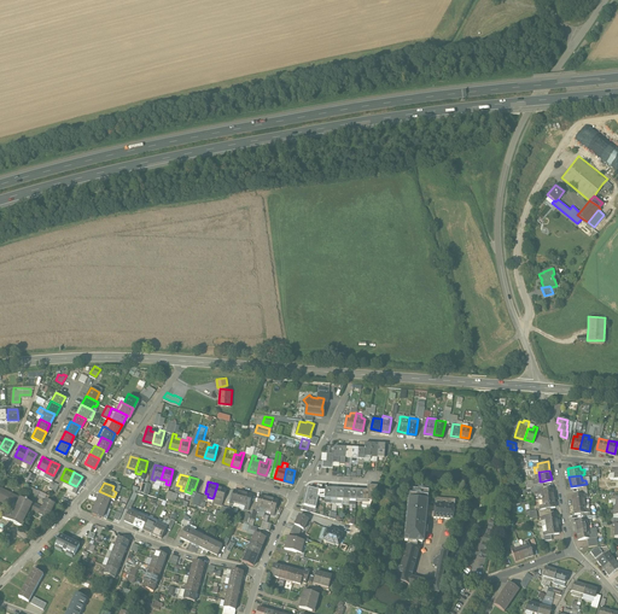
[(367,487),(363,487),(362,502),(368,503),(368,498),(372,498),(378,483),(368,483),(367,487)]
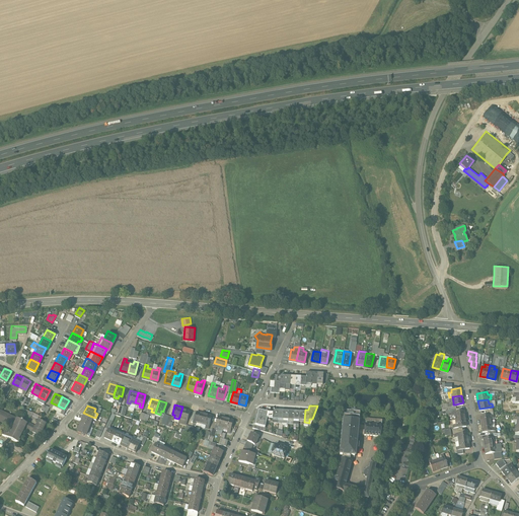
[(16,416),(0,407),(0,418),(9,424),(7,428),(4,427),(3,429),(9,432),(16,417),(16,416)]
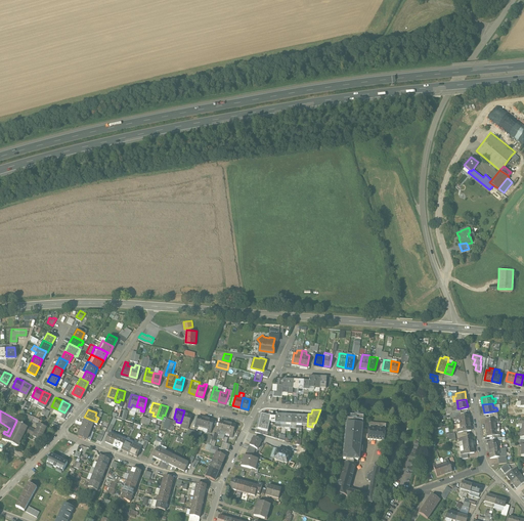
[(191,413),(184,410),(181,421),(180,423),(185,425),(186,422),(188,423),(191,413)]
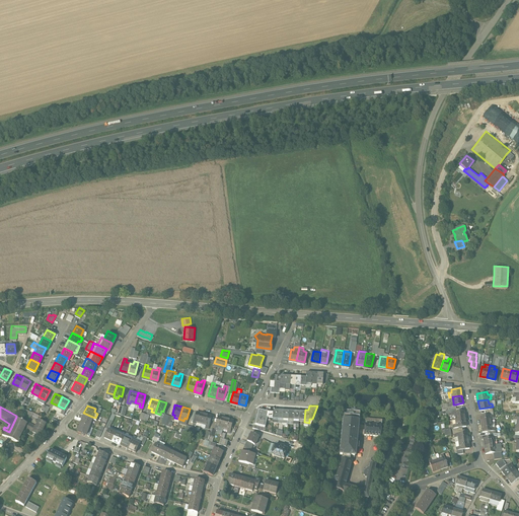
[(269,410),(258,408),(256,416),(255,416),(253,422),(266,424),(267,421),(268,420),(269,420),(273,420),(273,416),(273,410),(269,410)]
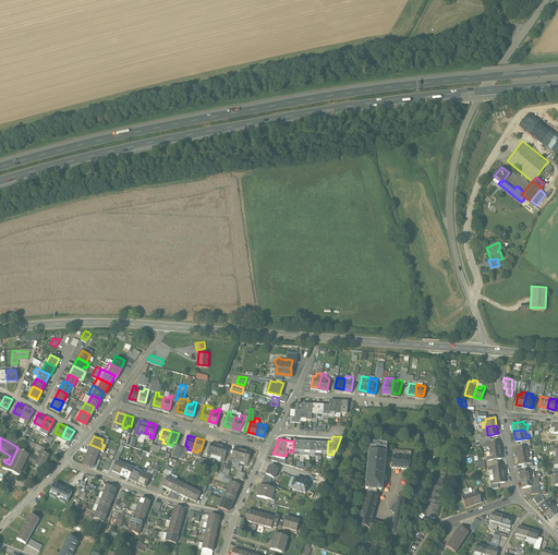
[(368,490),(359,522),(396,532),(399,519),(404,496),(398,495),(397,502),(396,502),(392,504),(391,507),(393,510),(395,510),(393,518),(392,525),(371,519),(378,493),(380,493),(380,487),(383,487),(384,480),(386,480),(386,474),(384,474),(385,465),(391,466),(409,467),(411,449),(393,447),(392,455),(386,454),(387,441),(371,438),(365,486),(368,486),(368,490)]
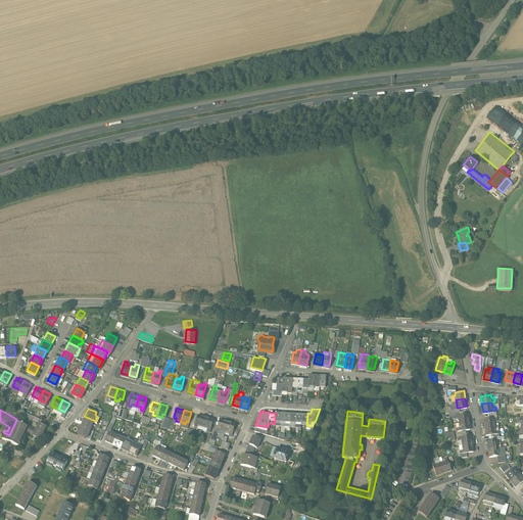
[(205,415),(198,412),(194,425),(202,427),(202,424),(205,415)]
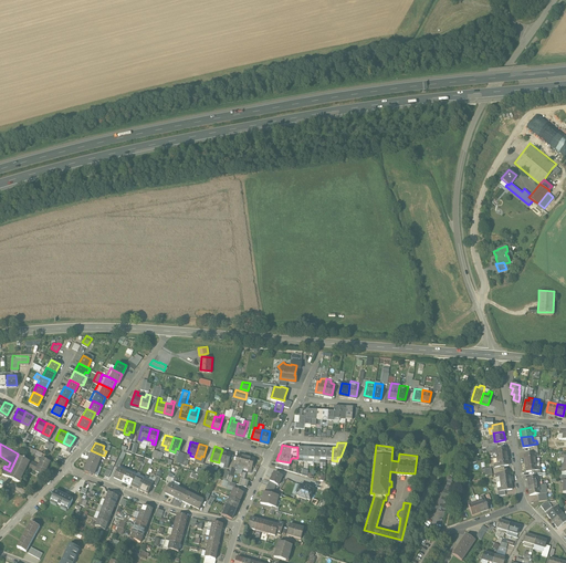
[(498,448),(495,448),(496,451),(492,451),(493,457),(507,455),(506,447),(498,448)]
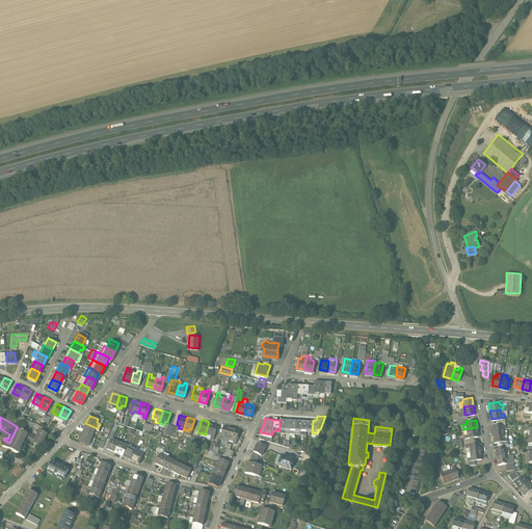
[(114,421),(109,434),(112,435),(117,423),(114,421)]
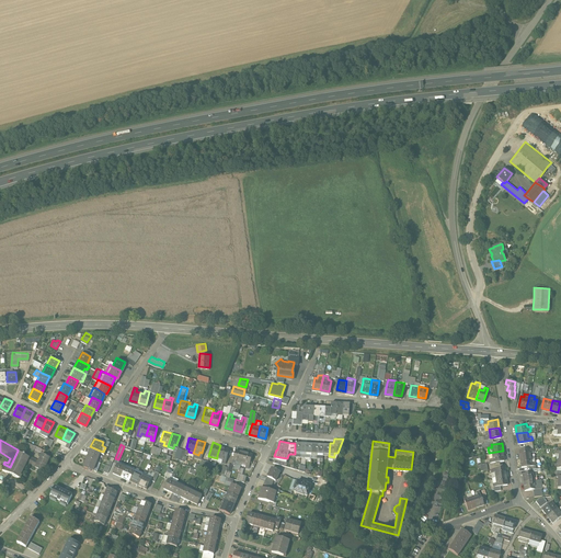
[(228,447),(220,445),(217,455),(222,456),(221,459),(225,460),(228,447)]
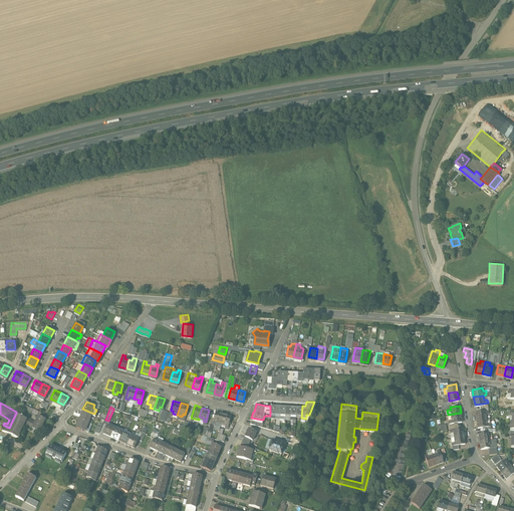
[(91,413),(82,409),(79,417),(88,420),(91,413)]
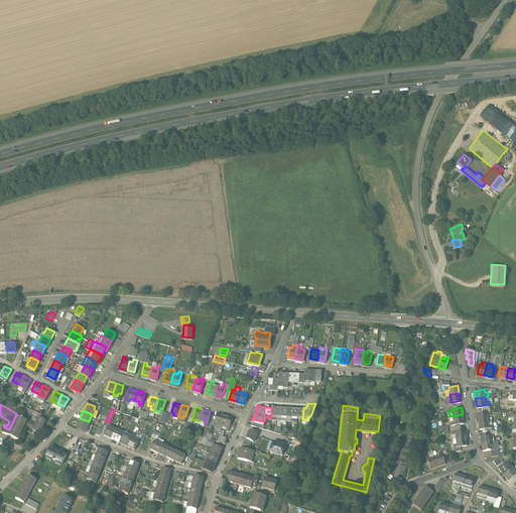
[(171,411),(167,410),(164,419),(168,420),(170,415),(173,415),(173,412),(171,412),(171,411)]
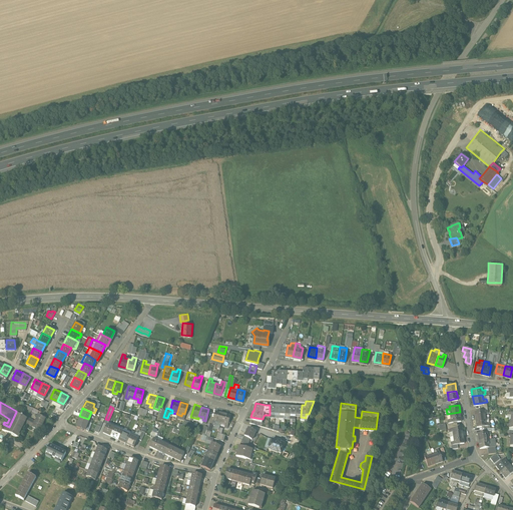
[(223,411),(215,409),(213,418),(215,419),(215,422),(219,424),(220,421),(223,411)]
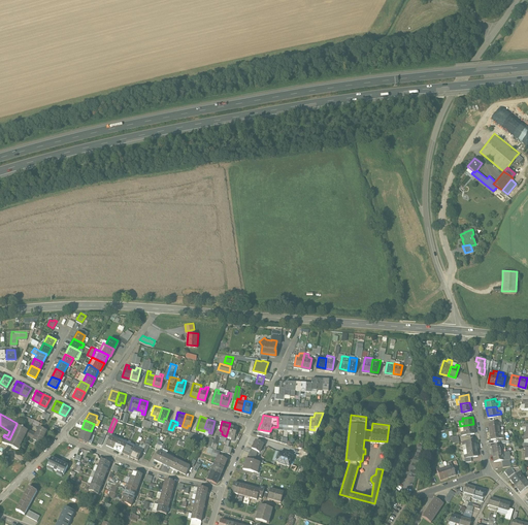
[(496,421),(488,422),(490,430),(499,428),(499,424),(498,421),(496,421)]
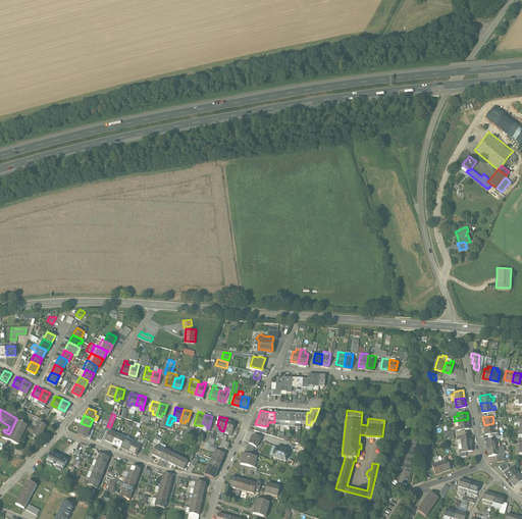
[(28,423),(16,418),(16,419),(9,434),(3,431),(2,434),(18,443),(20,439),(18,439),(24,427),(27,423),(27,424),(28,423)]
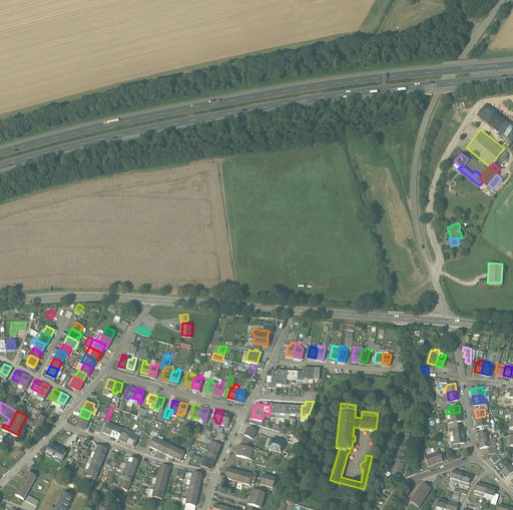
[(230,413),(223,411),(220,421),(224,422),(224,425),(227,425),(227,423),(230,413)]
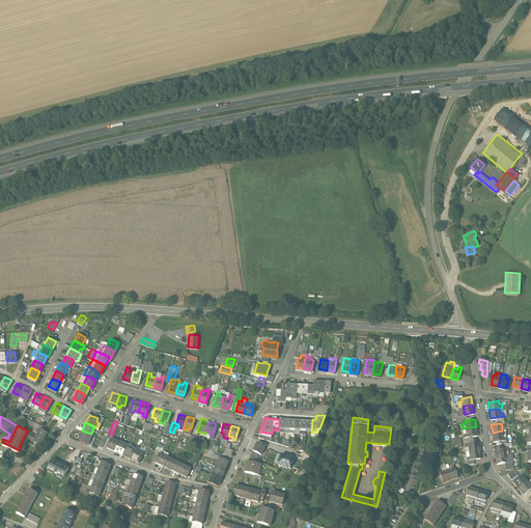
[(47,431),(39,426),(38,426),(39,427),(35,435),(27,432),(27,431),(25,435),(33,439),(32,439),(40,443),(43,439),(43,438),(47,431)]
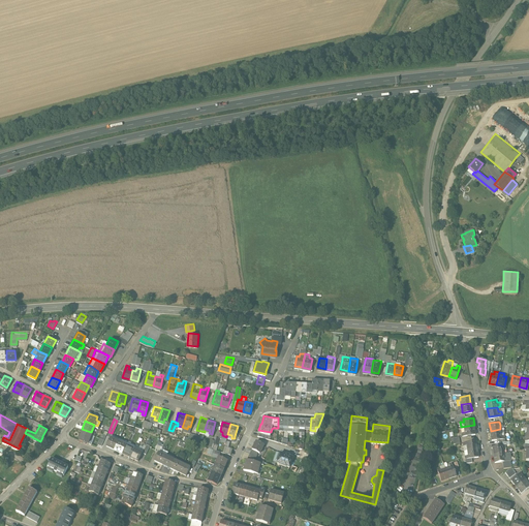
[(474,425),(461,427),(462,432),(465,431),(465,434),(475,433),(474,425)]
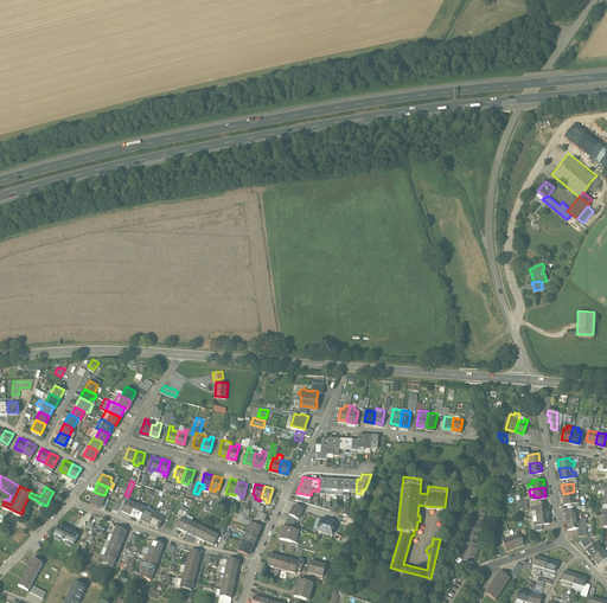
[(104,495),(94,492),(90,501),(101,505),(104,495)]
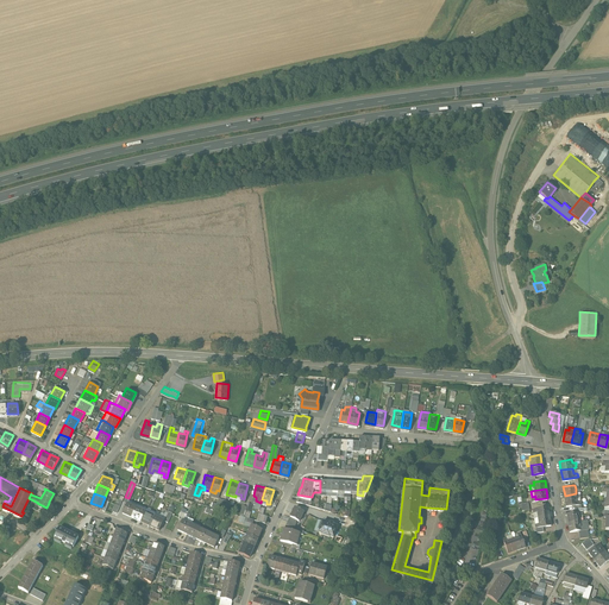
[(576,493),(565,496),(566,504),(575,503),(578,503),(577,499),(576,493)]
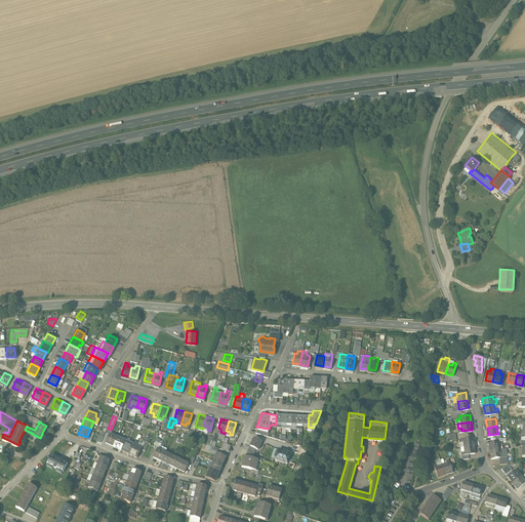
[(117,436),(109,432),(106,440),(113,444),(117,436)]
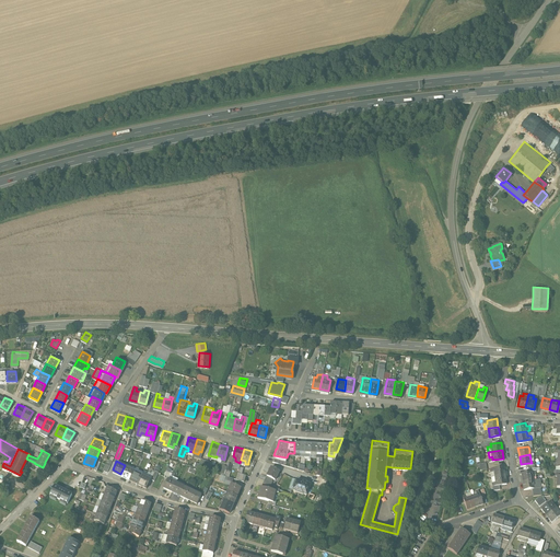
[(244,465),(240,464),(236,477),(244,479),(245,473),(242,472),(244,465)]
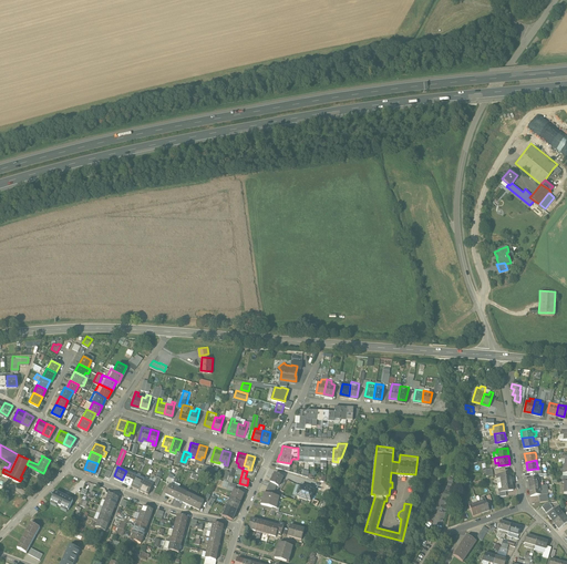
[(282,474),(275,470),(268,483),(274,485),(276,482),(278,483),(282,474)]
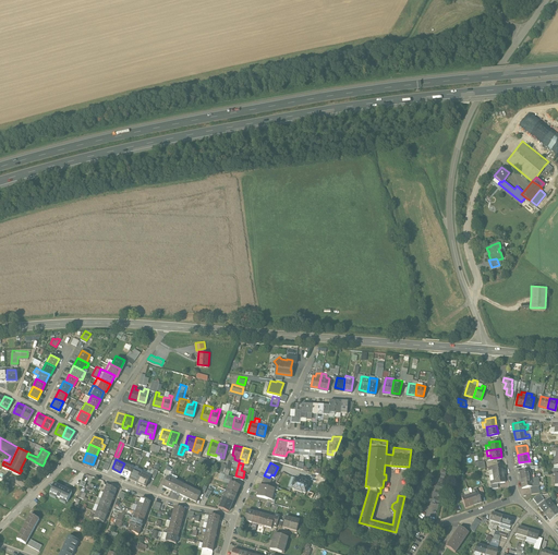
[(133,467),(124,463),(120,472),(129,475),(133,467)]
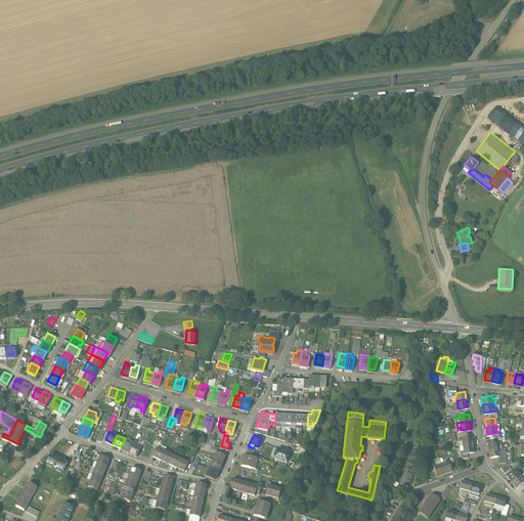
[(472,435),(462,437),(463,440),(460,440),(460,445),(473,443),(472,435)]
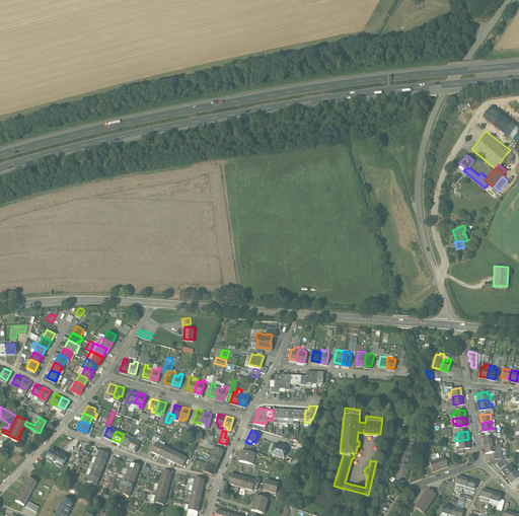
[(131,438),(124,434),(120,442),(128,446),(131,438)]
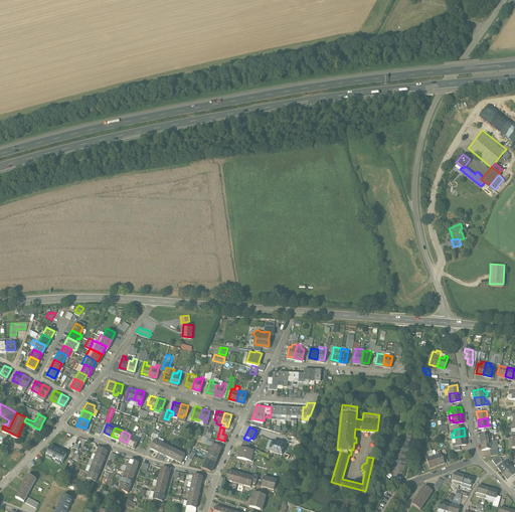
[(135,434),(132,432),(130,435),(127,443),(134,446),(138,438),(137,438),(139,433),(136,432),(135,434)]
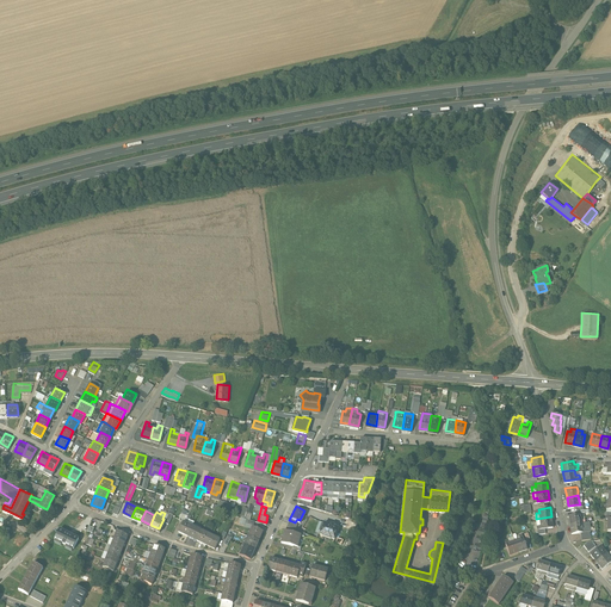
[(489,513),(483,512),(481,525),(480,525),(475,540),(483,543),(488,527),(487,527),(489,513)]
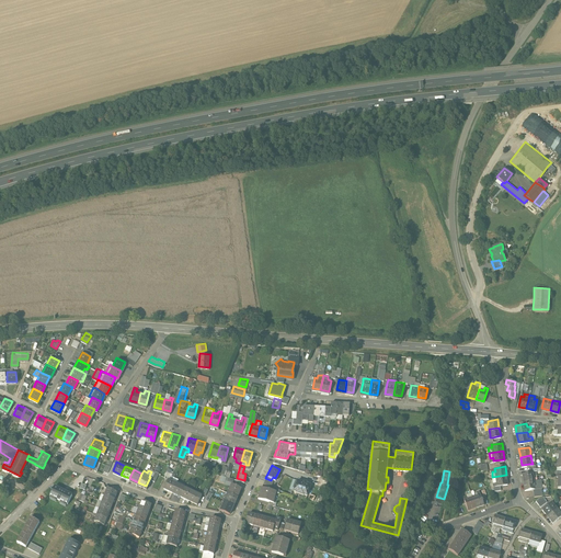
[(533,470),(523,471),(524,480),(535,478),(534,474),(533,470)]
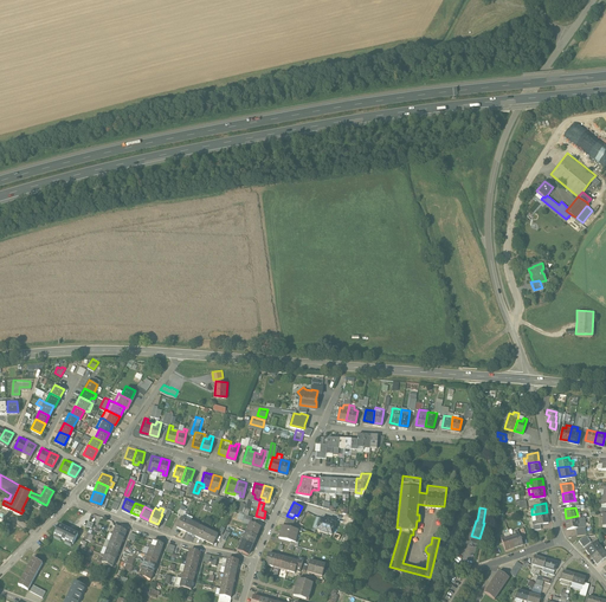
[(547,512),(532,515),(533,519),(536,519),(537,523),(548,520),(547,512)]
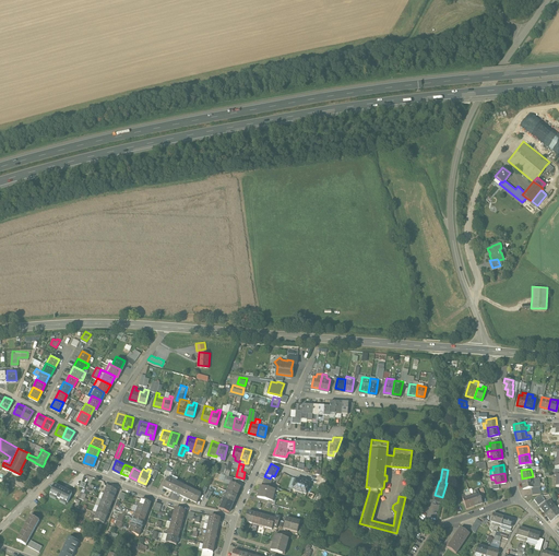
[(168,476),(167,475),(163,484),(171,488),(176,480),(168,476)]
